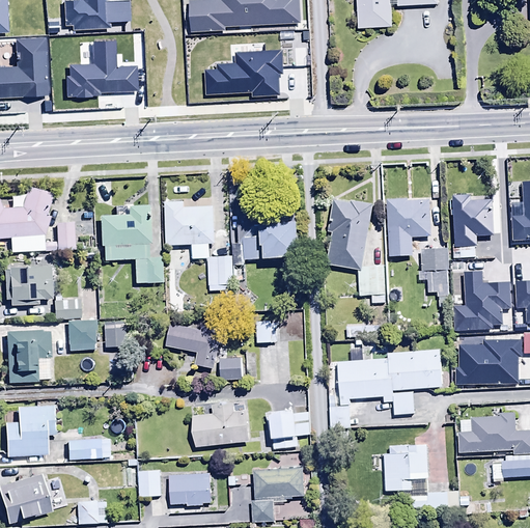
[(396,2),(397,4),(439,2),(439,0),(355,0),(357,27),(392,25),(391,2),(396,2)]
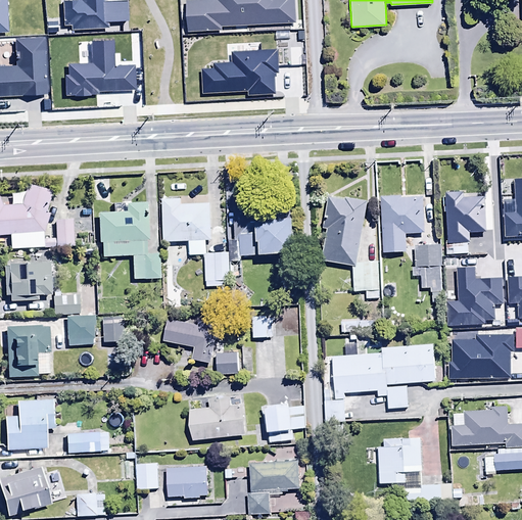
[(46,210),(52,190),(28,183),(26,192),(11,193),(11,202),(3,203),(0,196),(0,234),(10,233),(11,247),(75,243),(73,220),(55,221),(56,236),(43,237),(43,230),(48,211),(46,210)]
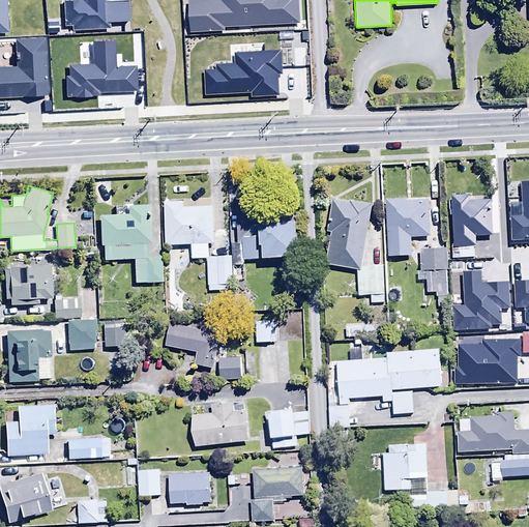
[(450,194),(453,282),(475,281),(474,243),(476,243),(476,234),(493,234),(492,198),(482,199),(482,196),(470,196),(470,194),(450,194)]
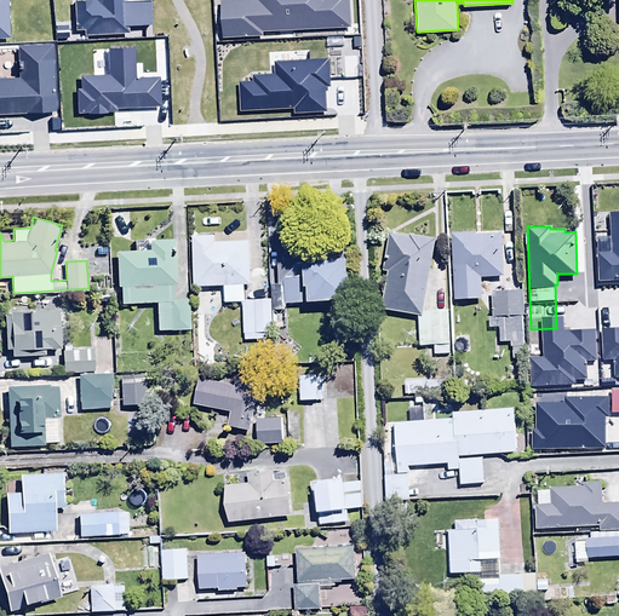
[(476,229),(452,230),(454,298),(492,297),(493,315),(499,315),(500,341),(525,340),(522,289),(500,289),(499,274),(503,274),(500,232),(476,234),(476,229)]
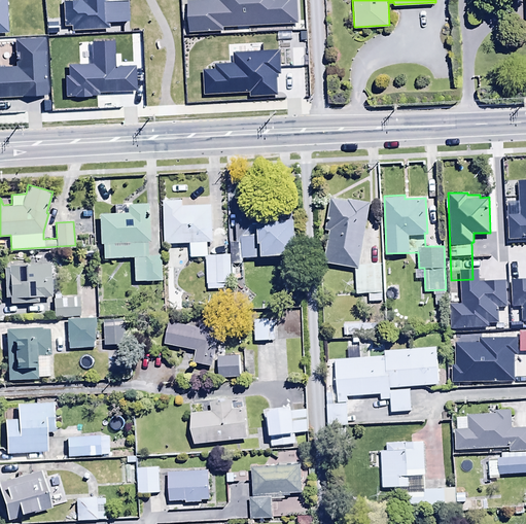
[(360,263),(370,202),(330,197),(325,229),(328,230),(323,263),(355,267),(357,293),(383,291),(381,262),(360,263)]
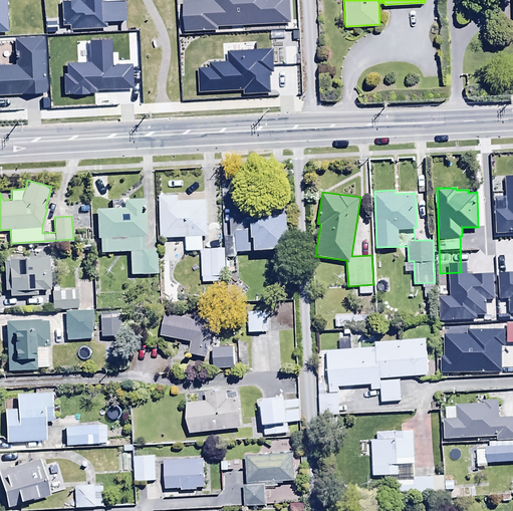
[(177,193),(160,194),(161,236),(186,235),(186,249),(203,248),(203,235),(207,235),(206,200),(177,201),(177,193)]
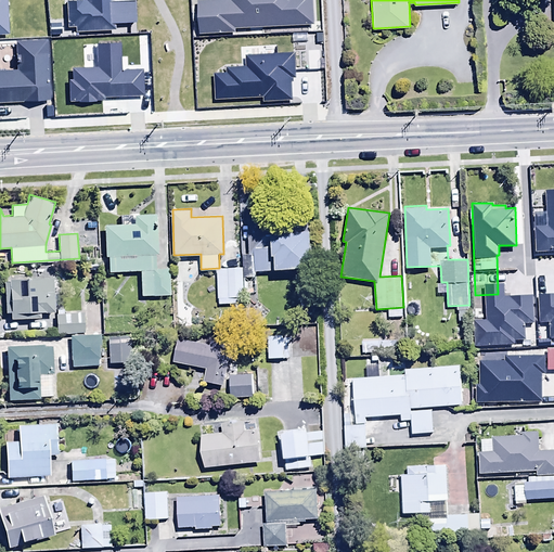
[(253,256),(254,271),(311,268),(309,208),(246,210),(248,256),(253,256)]
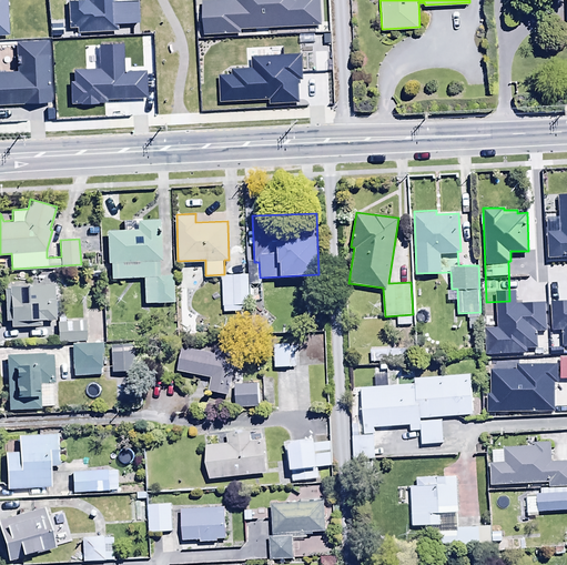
[(566,215),(553,215),(554,245),(566,245),(566,248),(566,215)]
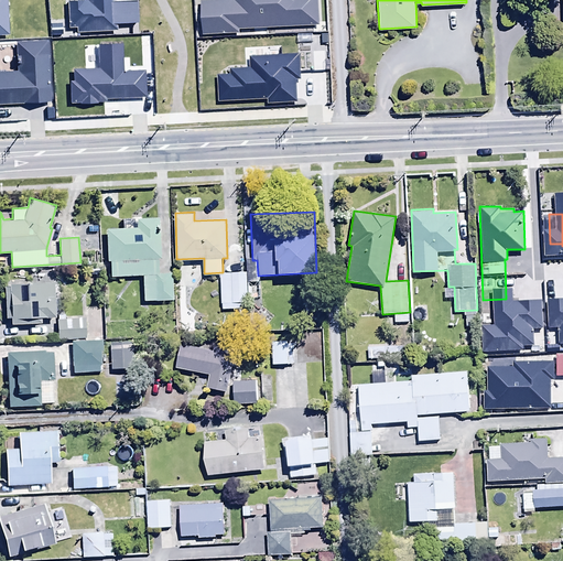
[(111,276),(143,274),(143,300),(173,299),(173,271),(159,272),(157,218),(123,218),(123,227),(107,227),(108,260),(110,260),(111,276)]
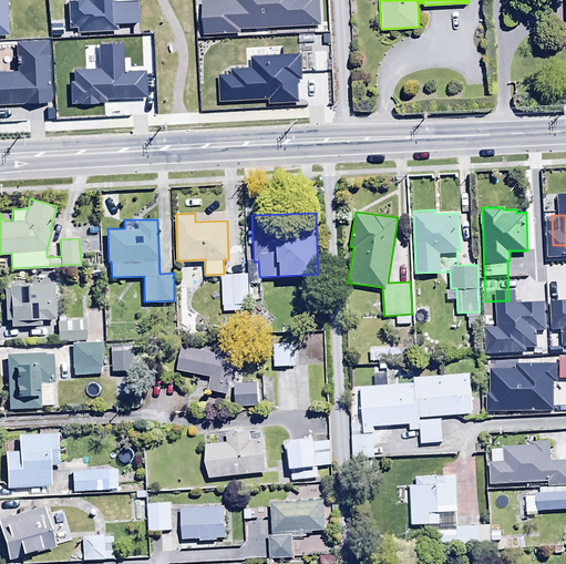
[(245,303),(248,303),(247,274),(222,275),(223,310),(245,310),(245,303)]
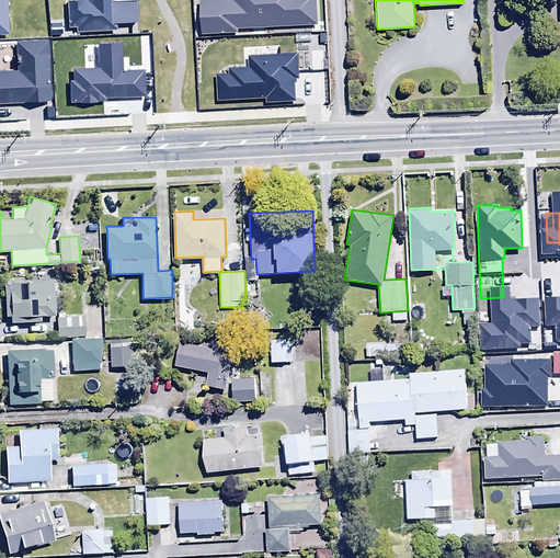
[(11,315),(11,322),(41,320),(41,315),(54,315),(53,281),(6,283),(7,315),(11,315)]
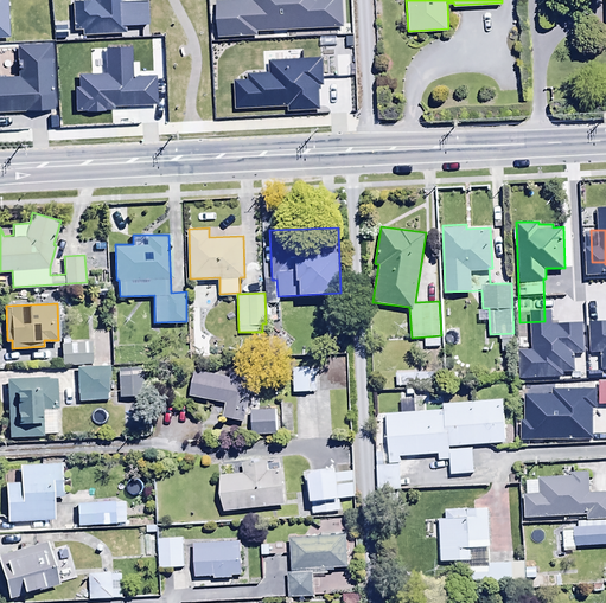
[(63,337),(63,341),(62,341),(63,364),(93,363),(91,340),(71,341),(71,337),(63,337)]
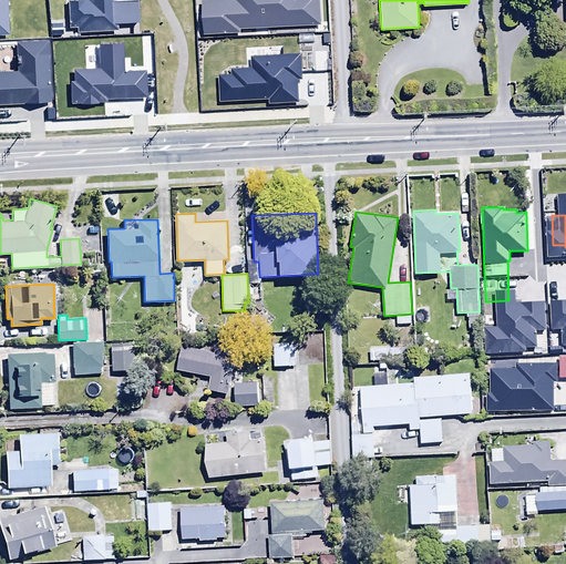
[(102,373),(103,340),(72,341),(72,367),(73,367),(73,373),(102,373)]
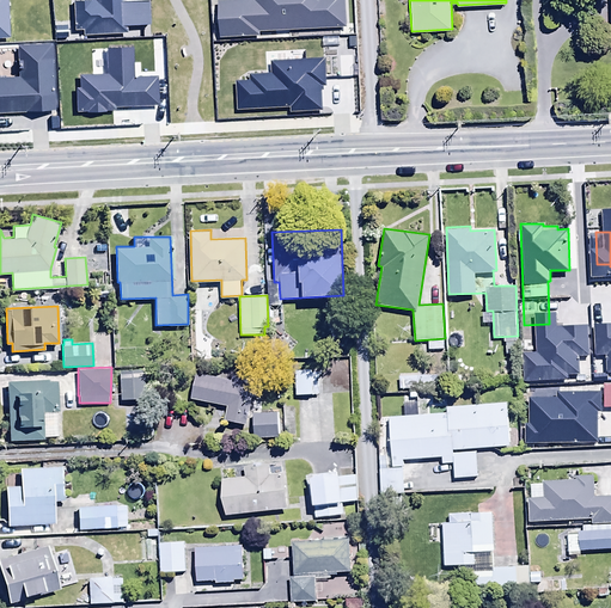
[(322,368),(295,369),(297,394),(323,393),(322,368)]
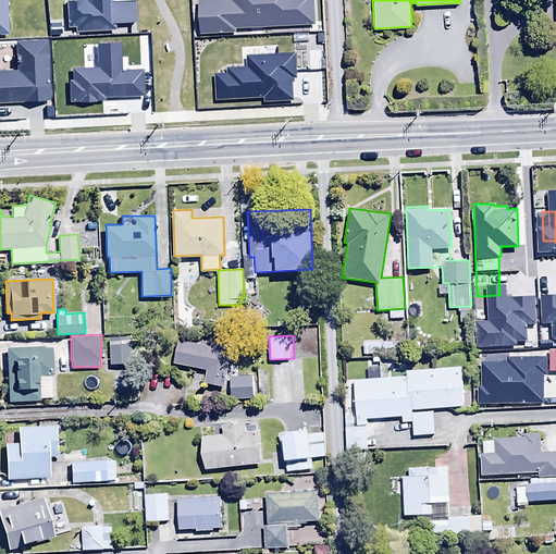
[(134,336),(110,339),(112,364),(136,361),(134,336)]
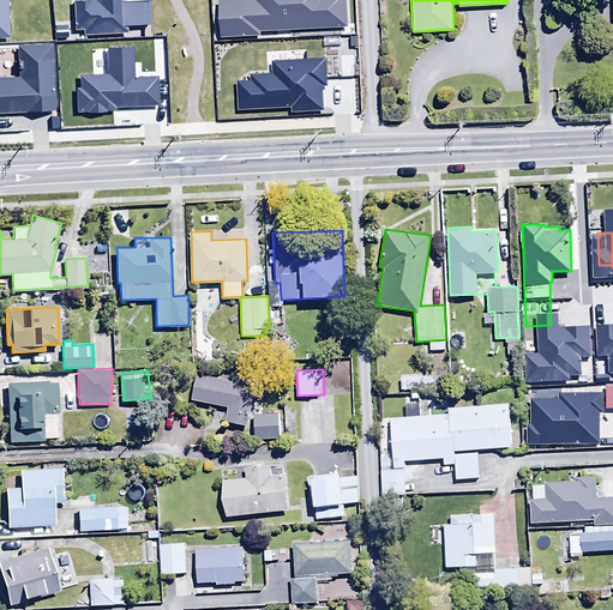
[(402,373),(402,388),(436,387),(434,372),(402,373)]
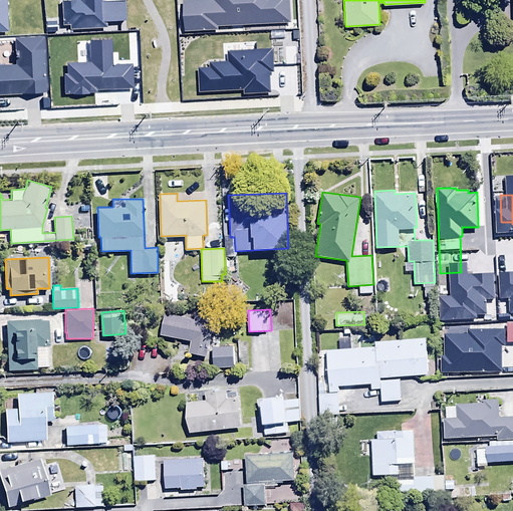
[(189,352),(207,356),(214,315),(196,312),(195,317),(191,316),(191,317),(165,312),(161,334),(192,339),(189,352)]
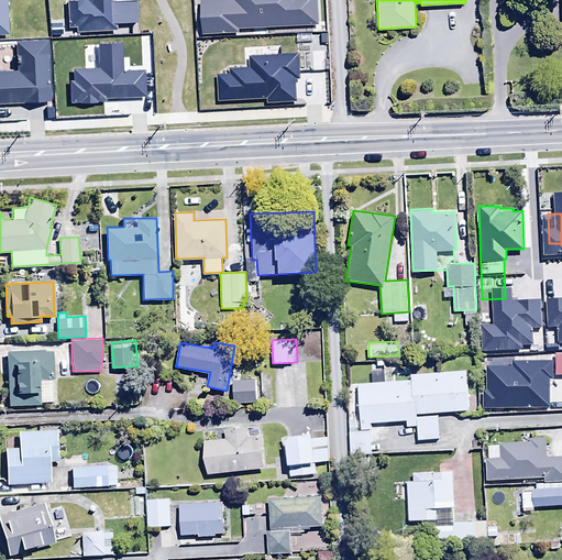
[(45,350),(7,351),(9,405),(41,404),(40,402),(52,402),(52,377),(55,377),(54,351),(45,351),(45,350)]
